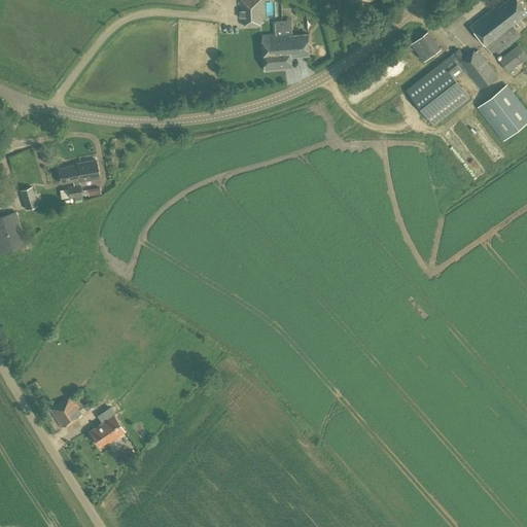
[(264,22),(262,0),(239,0),(240,10),(239,10),(239,18),(241,18),(241,24),(244,24),(244,26),(261,25),(260,22),(264,22)]
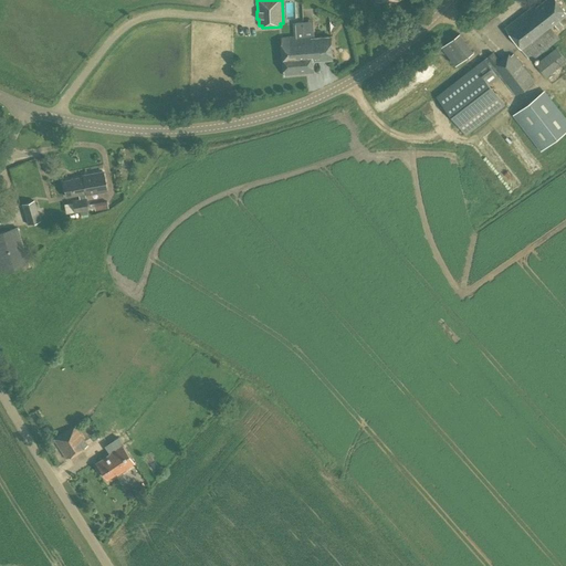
[(565,13),(565,12),(556,0),(544,0),(535,8),(534,6),(505,28),(531,61),(559,39),(551,27),(554,23),(558,29),(563,25),(558,20),(565,13)]
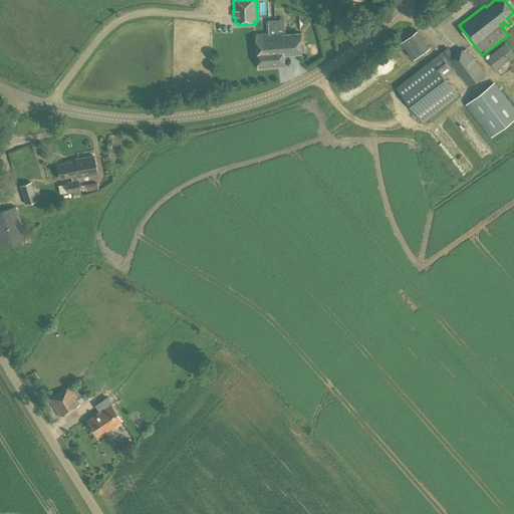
[(278,67),(278,58),(276,42),(274,19),(268,20),(269,33),(256,34),(259,68),(278,67)]
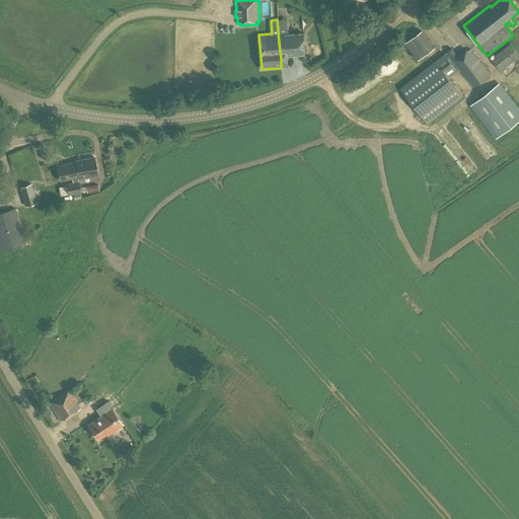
[(279,43),(281,59),(287,58),(287,56),(305,55),(303,33),(285,34),(285,33),(288,32),(287,19),(277,19),(279,43)]
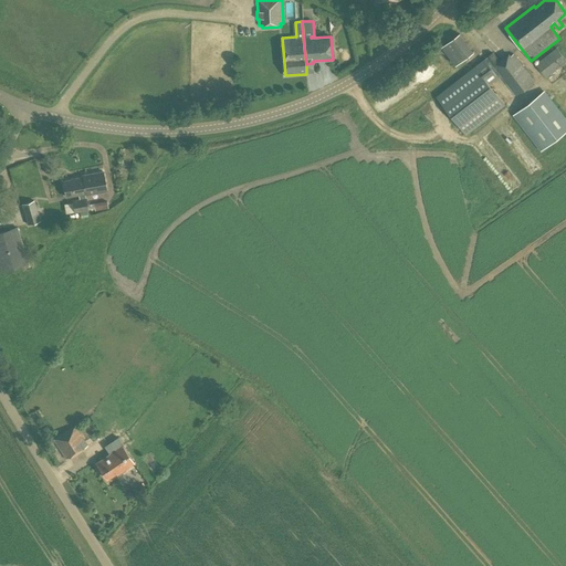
[(440,46),(454,65),(473,51),(459,32),(440,46)]
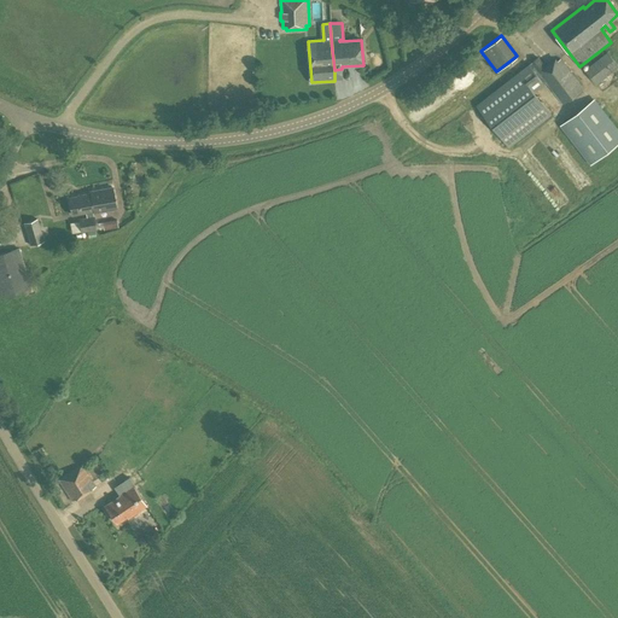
[(596,85),(617,68),(617,65),(607,52),(584,70),(596,85)]
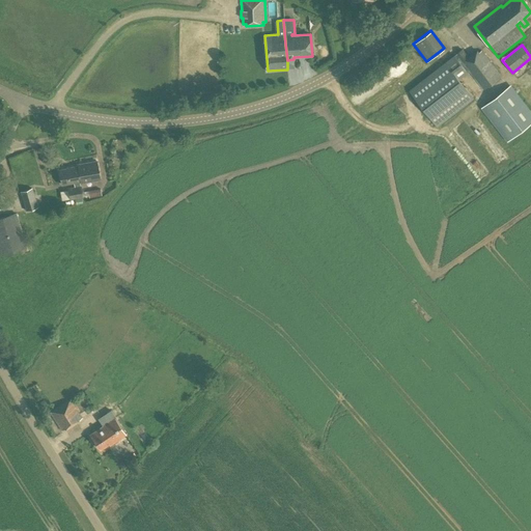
[(469,57),(463,50),(455,55),(454,54),(409,89),(438,126),(474,98),(459,79),(469,72),(483,89),(501,76),(481,51),(479,52),(478,50),(469,57)]
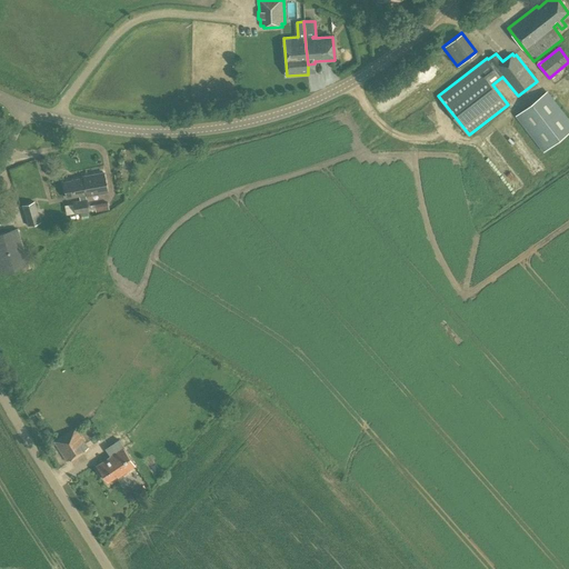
[(568,121),(547,93),(518,116),(545,150),(568,130),(568,121)]
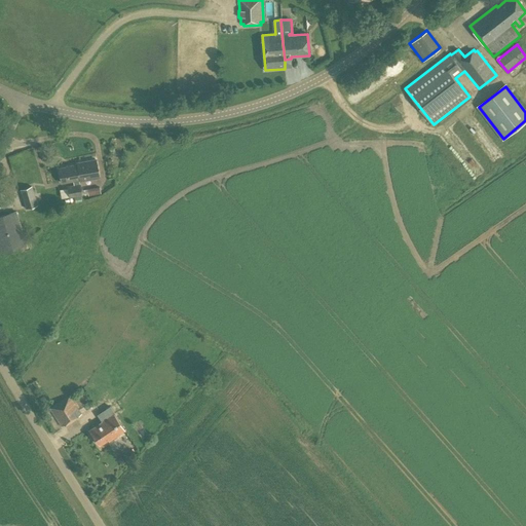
[(44,185),(37,159),(24,164),(24,163),(10,167),(16,191),(20,191),(25,209),(38,204),(33,189),(44,185)]
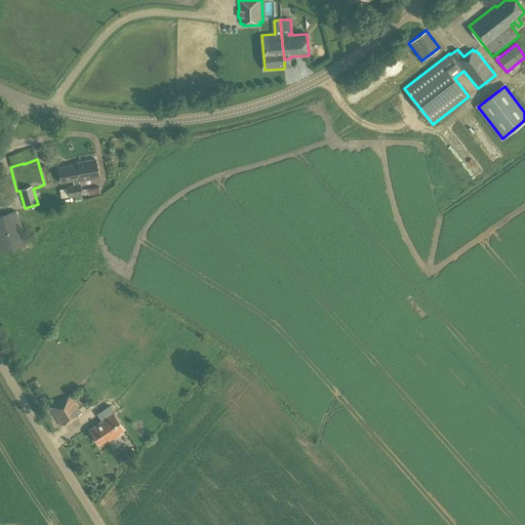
[(79,180),(98,177),(95,159),(76,162),(77,164),(70,165),(71,166),(58,168),(61,182),(73,179),(74,185),(67,186),(68,192),(59,193),(61,198),(69,197),(82,195),(82,194),(88,193),(88,195),(101,193),(98,187),(81,190),(80,184),(79,184),(78,178),(79,178),(79,180)]
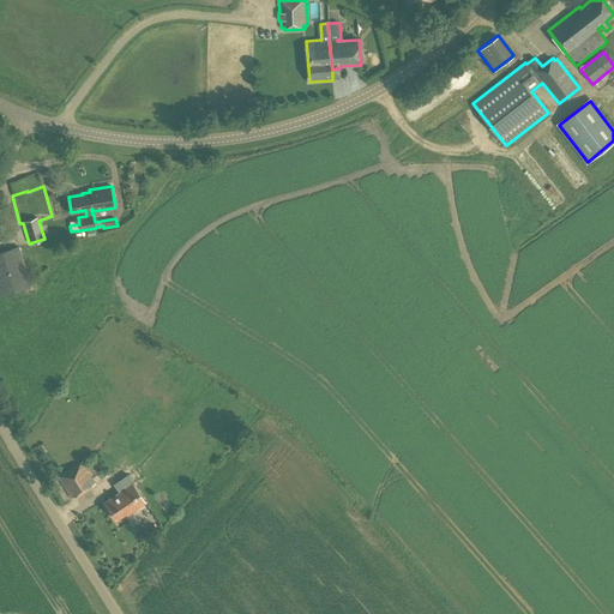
[(0,295),(31,286),(18,246),(0,251),(0,295)]
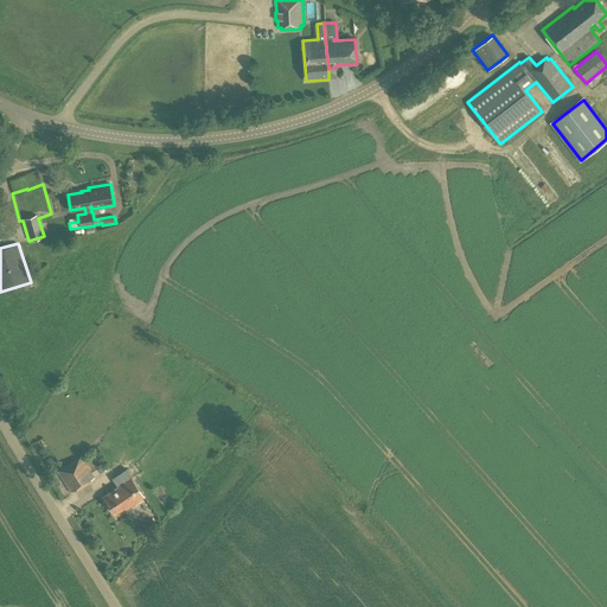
[(70,492),(94,478),(80,457),(56,471),(70,492)]
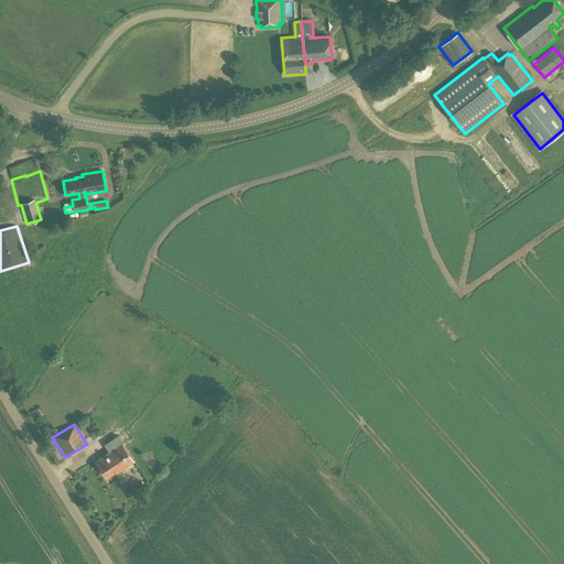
[(134,464),(132,462),(121,444),(106,455),(106,456),(96,463),(106,477),(116,470),(117,473),(126,466),(133,477),(139,474),(144,480),(152,476),(147,468),(149,466),(154,475),(161,469),(149,452),(142,456),(142,457),(134,464)]
